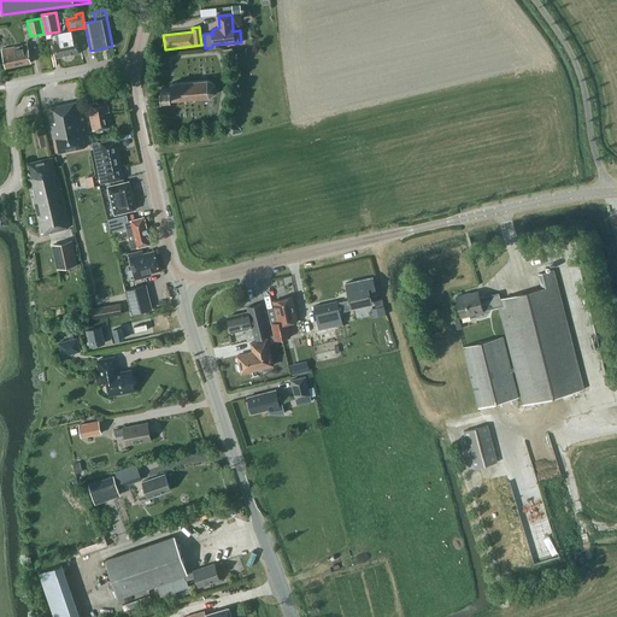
[(69,30),(63,31),(63,33),(57,34),(58,40),(54,41),(58,57),(78,53),(75,29),(69,30)]
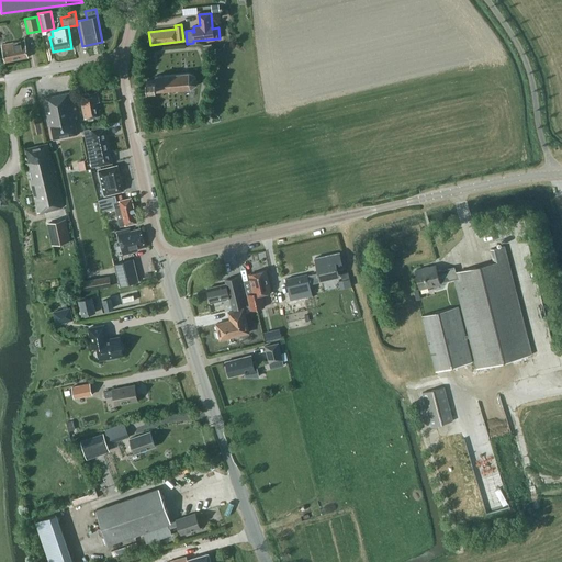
[(4,62),(27,57),(24,40),(1,45),(4,62)]
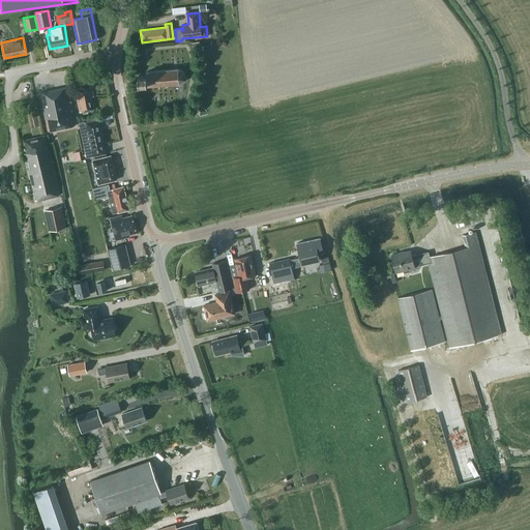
[(179,83),(185,79),(184,71),(178,68),(151,71),(146,71),(146,75),(139,75),(140,84),(147,83),(147,85),(179,83)]
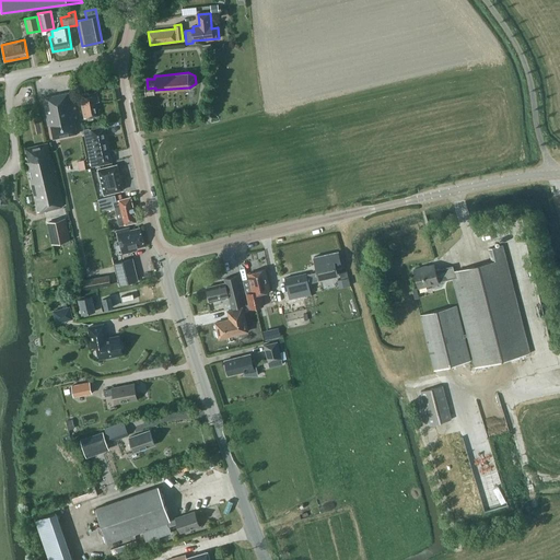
[(78,135),(74,121),(78,120),(72,92),(43,97),(48,126),(50,126),(54,139),(78,135)]
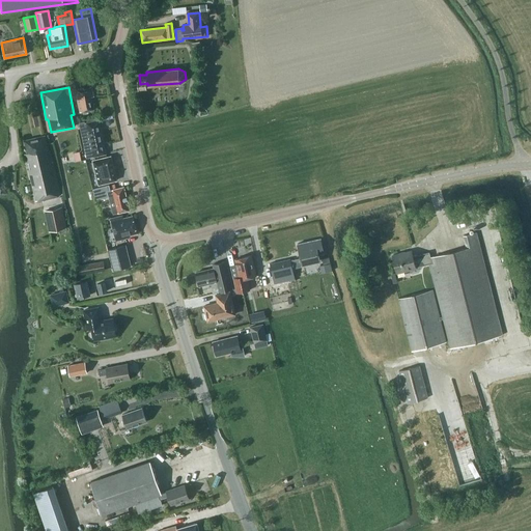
[(80,112),(93,110),(90,98),(93,96),(91,87),(75,90),(80,112)]
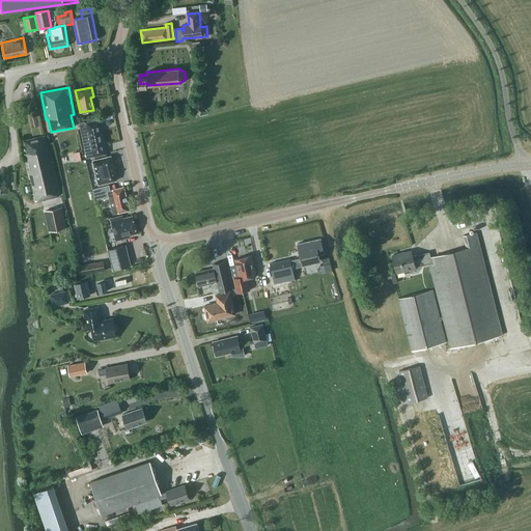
[(96,120),(95,117),(84,119),(84,120),(79,121),(86,157),(106,154),(99,120),(96,120)]
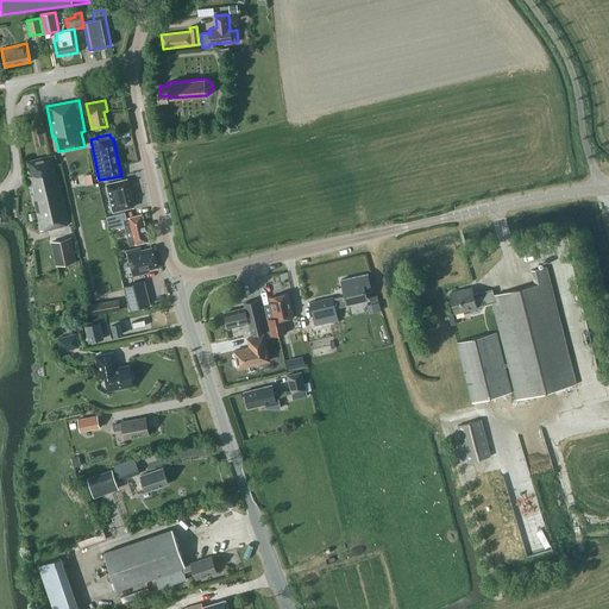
[(55,173),(51,155),(29,161),(31,175),(29,176),(41,230),(69,223),(58,173),(55,173)]
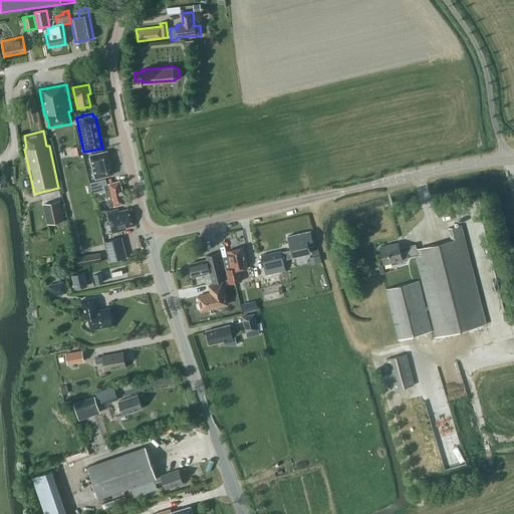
[(94,180),(113,175),(107,150),(88,155),(94,180)]
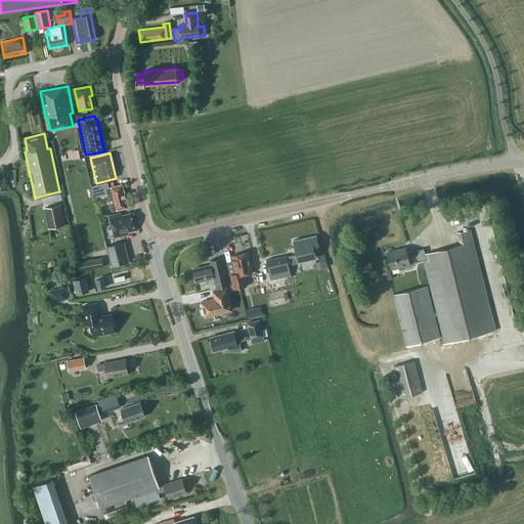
[(108,187),(107,181),(91,185),(94,197),(106,193),(111,211),(128,207),(122,184),(108,187)]
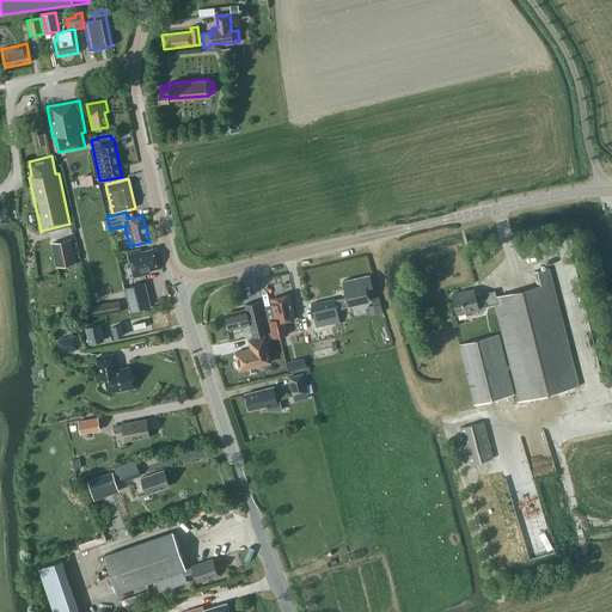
[(56,267),(77,262),(71,238),(51,243),(56,267)]
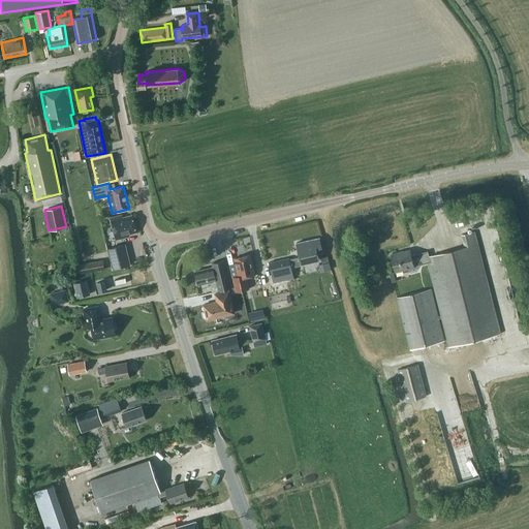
[(122,217),(122,215),(110,217),(115,240),(129,237),(128,234),(136,232),(131,215),(122,217)]
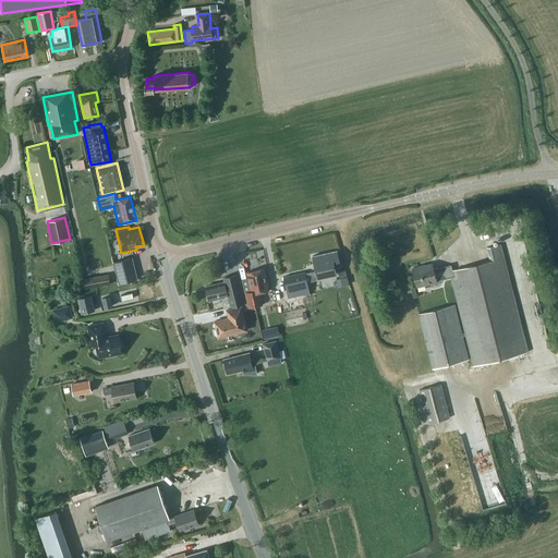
[(526,352),(505,262),(500,244),(486,247),(489,259),(451,269),(450,264),(433,268),(432,263),(412,267),(416,286),(436,281),(436,280),(450,277),(464,332),(461,332),(455,304),(419,313),(432,367),(468,359),(462,336),(464,335),(472,365),(526,352)]
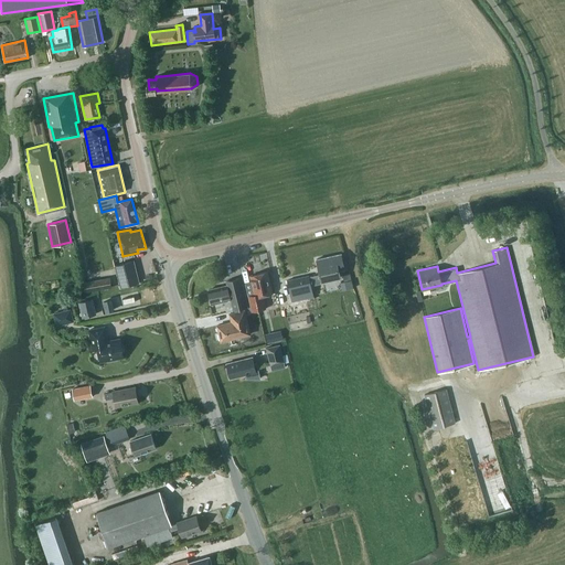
[(331,264),(323,265),(318,267),(319,274),(309,276),(311,285),(322,283),(322,281),(333,278),(333,280),(339,279),(338,277),(340,277),(338,265),(337,263),(341,262),(340,255),(330,257),(331,264)]
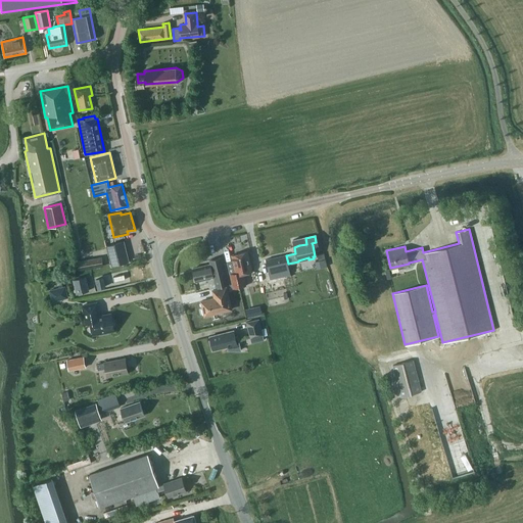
[(106,245),(111,267),(129,262),(124,241),(106,245)]
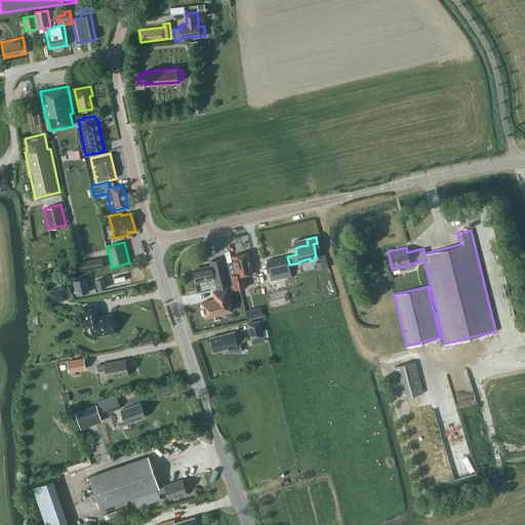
[(234,290),(247,287),(244,275),(253,273),(248,252),(232,256),(236,274),(230,275),(234,290)]
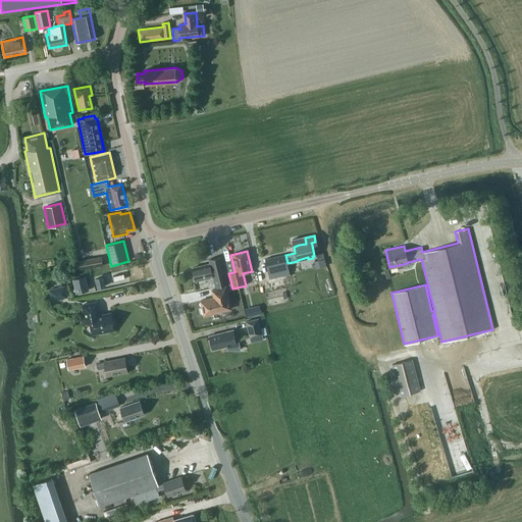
[(268,273),(289,268),(288,263),(285,255),(284,254),(265,259),(268,273)]
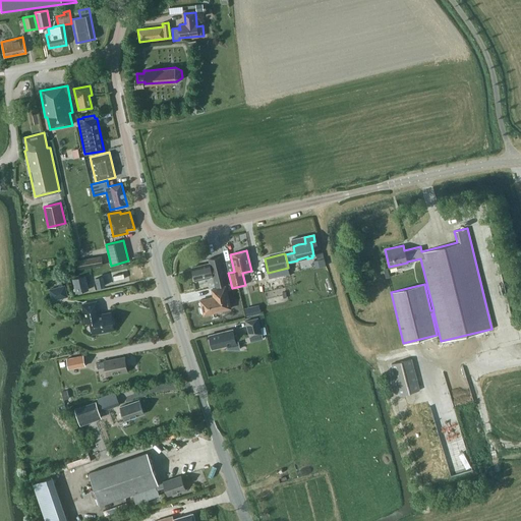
[(78,269),(102,266),(101,255),(77,259),(78,269)]
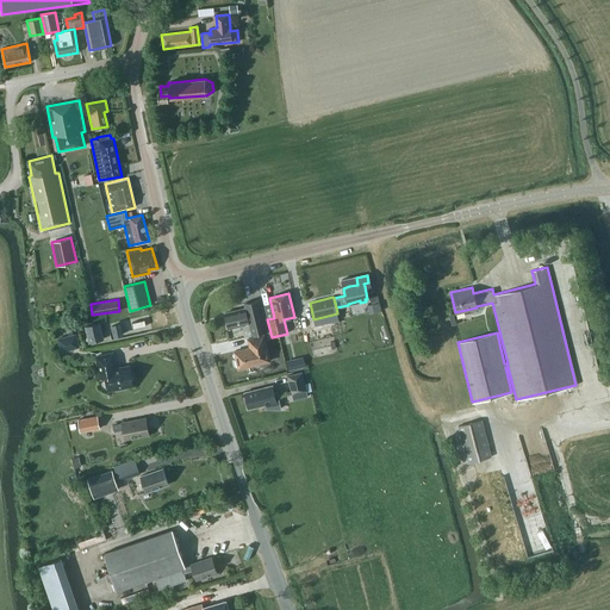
[(260,306),(259,300),(244,303),(246,307),(225,312),(228,328),(249,323),(251,334),(268,330),(262,306),(260,306)]
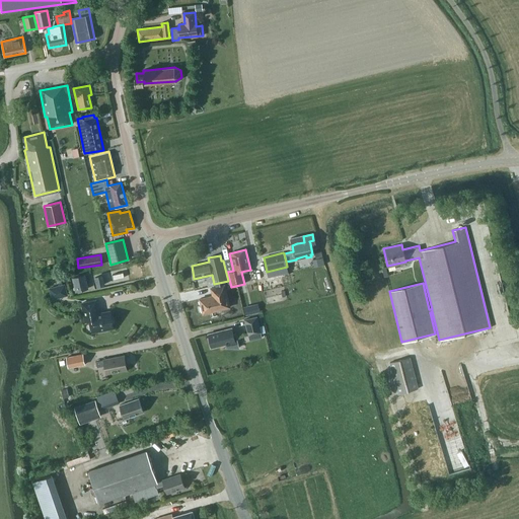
[(76,291),(87,288),(84,275),(73,278),(76,291)]
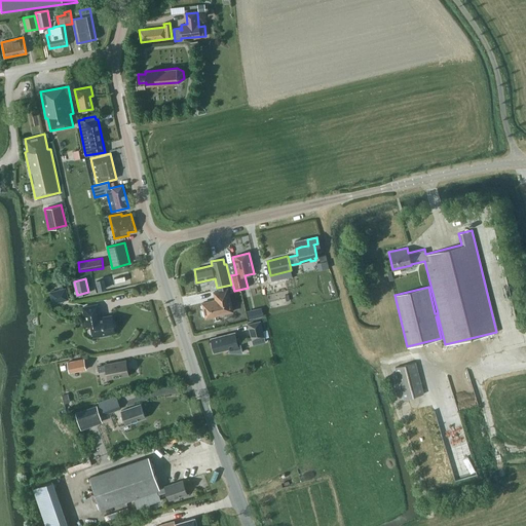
[(99,290),(106,288),(104,279),(97,280),(99,290)]
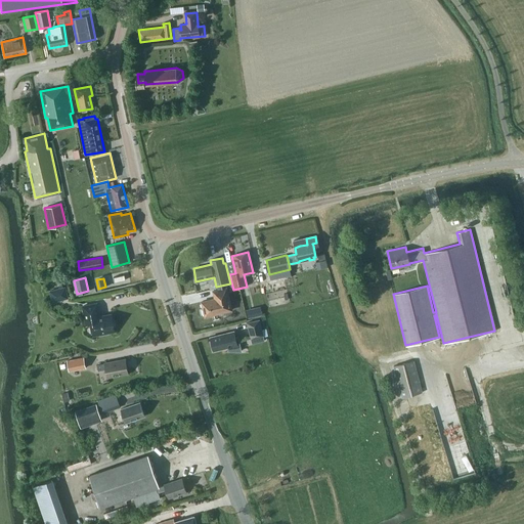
[(51,303),(69,299),(66,287),(48,291),(51,303)]
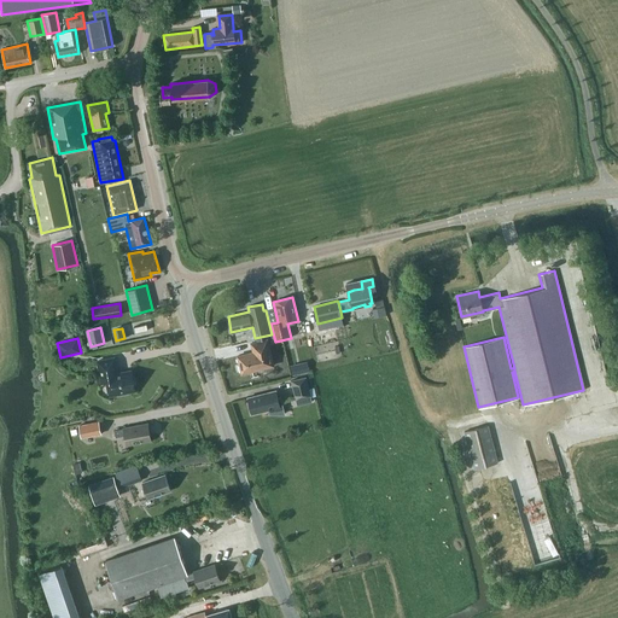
[(242,373),(273,365),(267,339),(251,343),(252,351),(237,355),(242,373)]
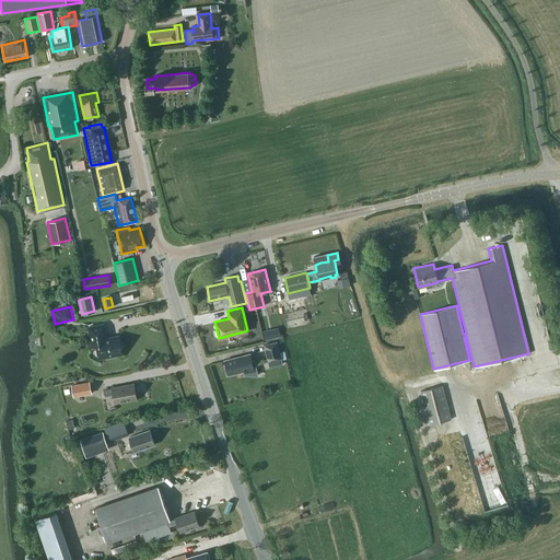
[(106,339),(103,324),(89,327),(92,347),(97,346),(100,359),(114,356),(114,354),(121,353),(119,337),(106,339)]
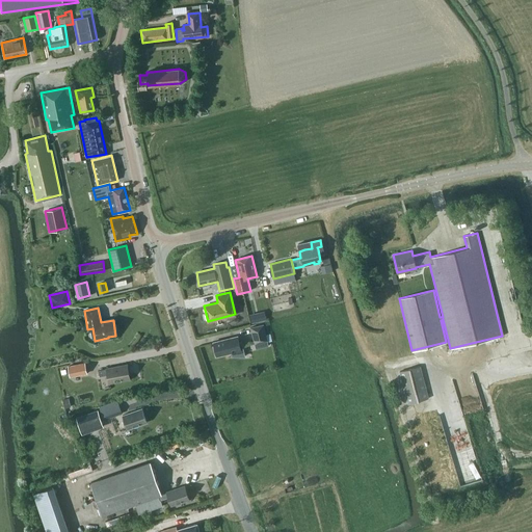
[(255,344),(267,341),(263,325),(250,328),(255,344)]
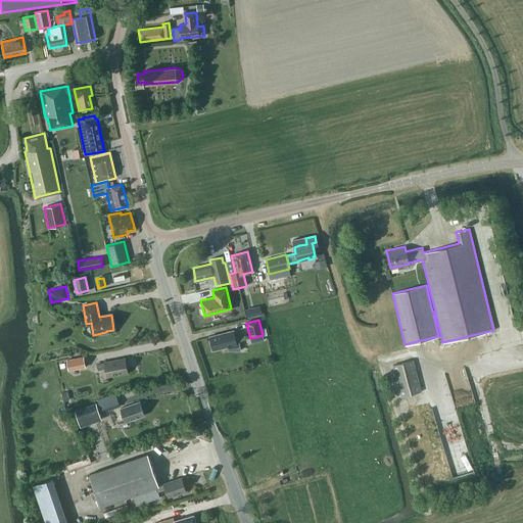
[(235,337),(234,333),(231,331),(209,337),(212,350),(228,346),(228,350),(240,350),(237,337),(235,337)]
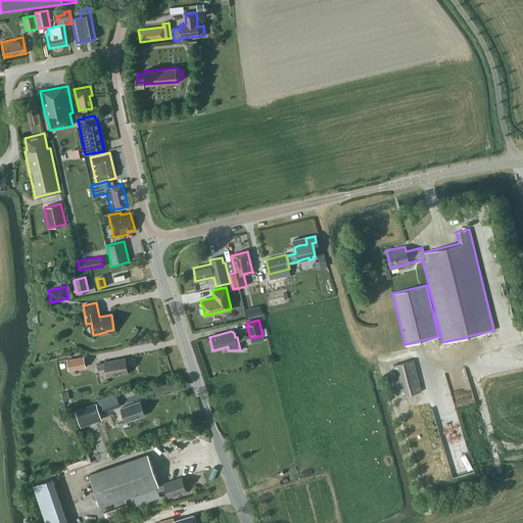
[(68,371),(86,368),(84,357),(66,360),(68,371)]
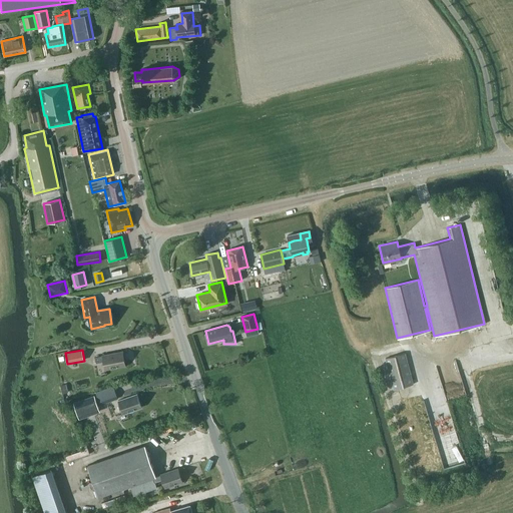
[(125,366),(122,352),(102,356),(95,357),(96,363),(103,361),(105,369),(125,366)]
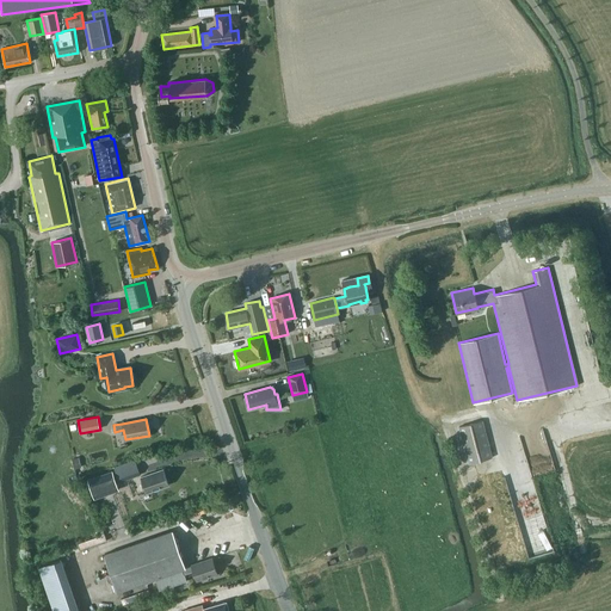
[(467,463),(491,457),(481,420),(458,426),(467,463)]
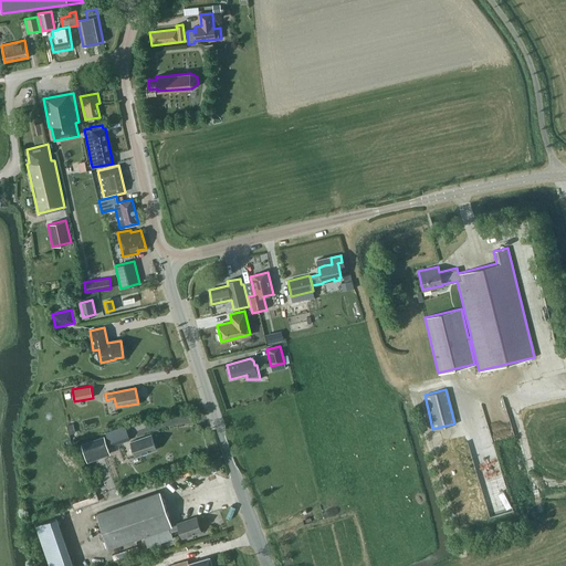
[(109,447),(130,440),(127,432),(107,439),(109,447)]
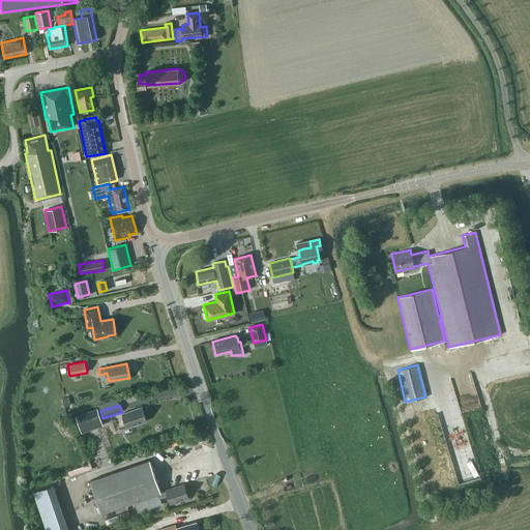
[(126,428),(146,420),(142,407),(122,414),(126,428)]
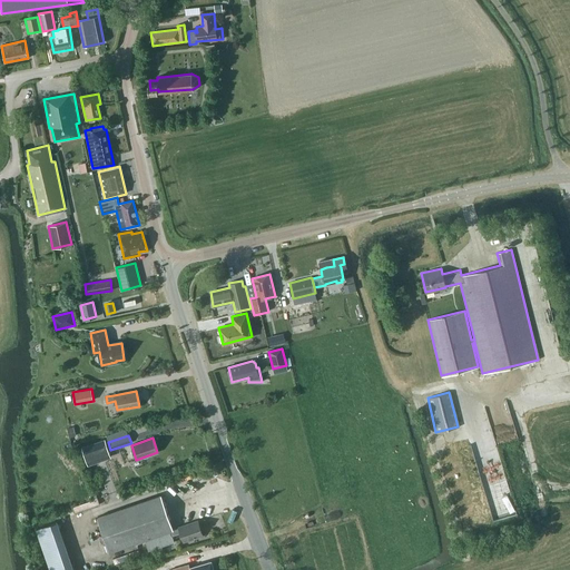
[(88,465),(111,458),(105,439),(81,446),(88,465)]
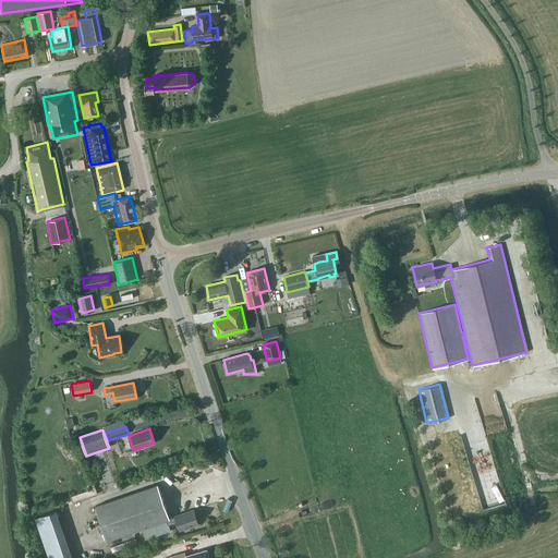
[(169,518),(157,485),(95,507),(107,541),(142,529),(145,540),(170,531),(168,524),(177,522),(180,530),(198,523),(193,510),(174,517),(169,518)]
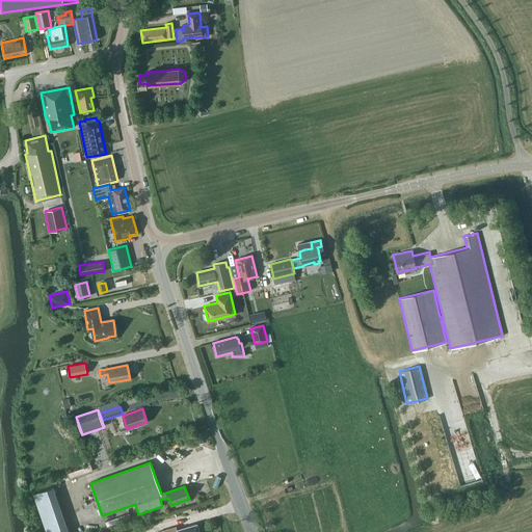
[(46,531),(69,531),(53,486),(32,494),(46,531)]
